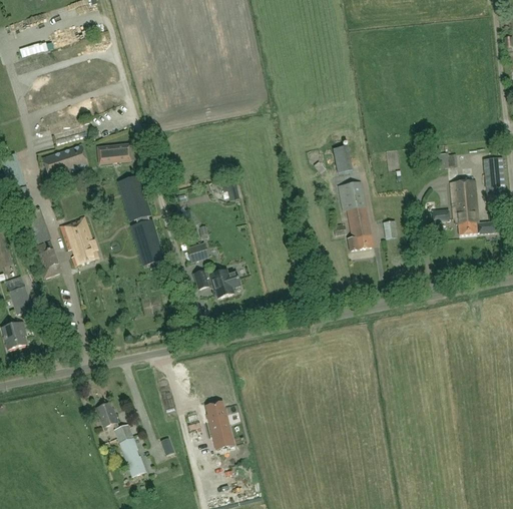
[(75,26),(66,29),(70,39),(79,36),(75,26)]
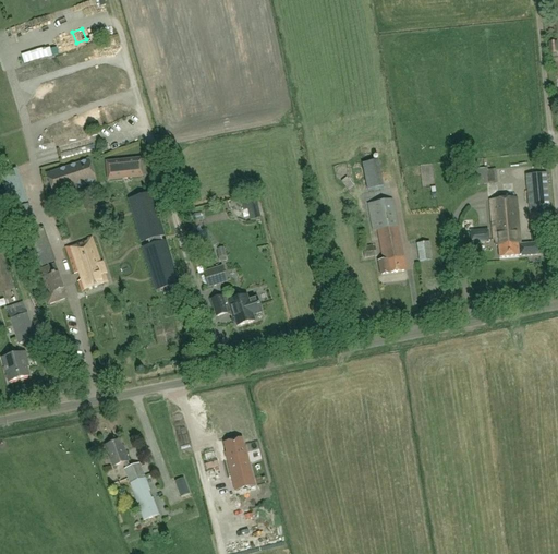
[(58,33),(49,35),(52,46),(61,44),(58,33)]
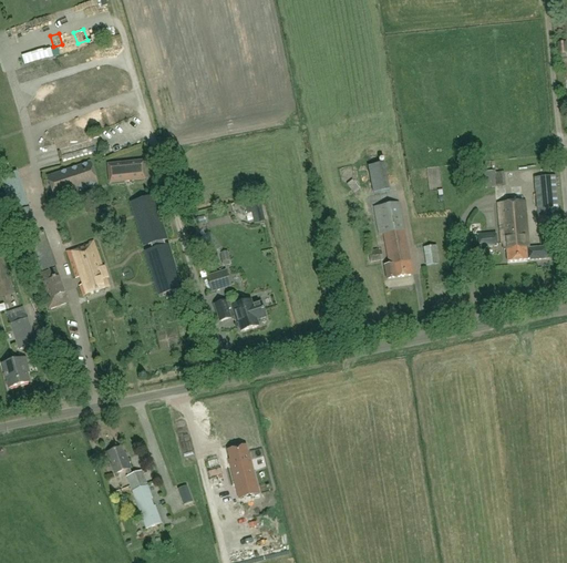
[(27,60),(51,50),(47,39),(22,49),(27,60)]
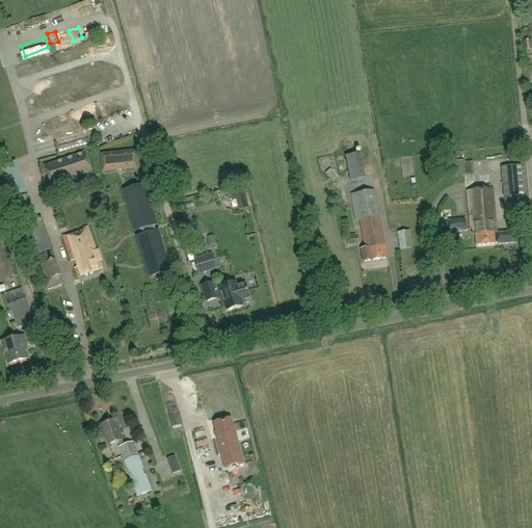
[(102,151),(103,167),(136,164),(135,148),(102,151)]
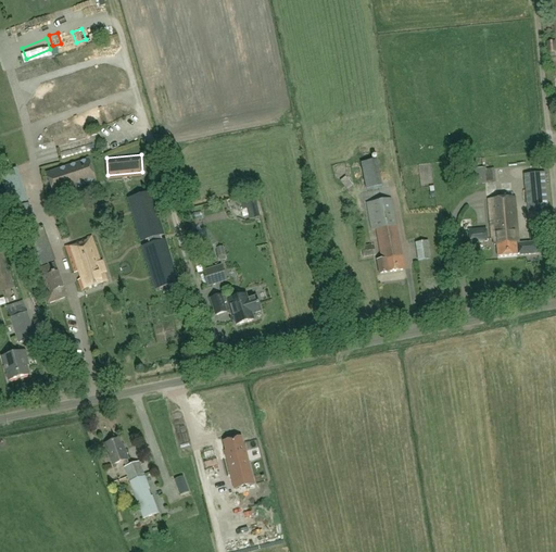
[(366,186),(381,183),(376,157),(361,160),(366,186)]
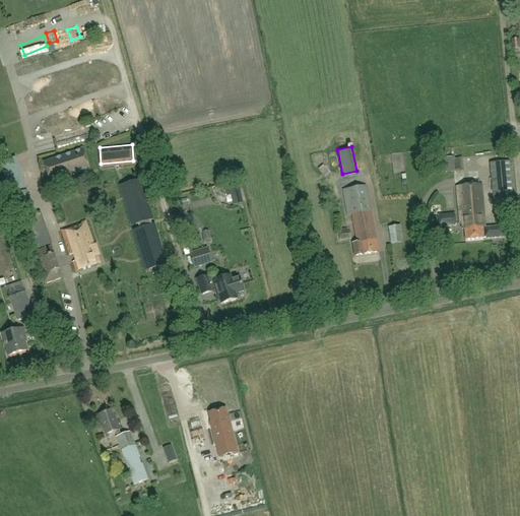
[(82,147),(44,159),(50,180),(89,168),(82,147)]
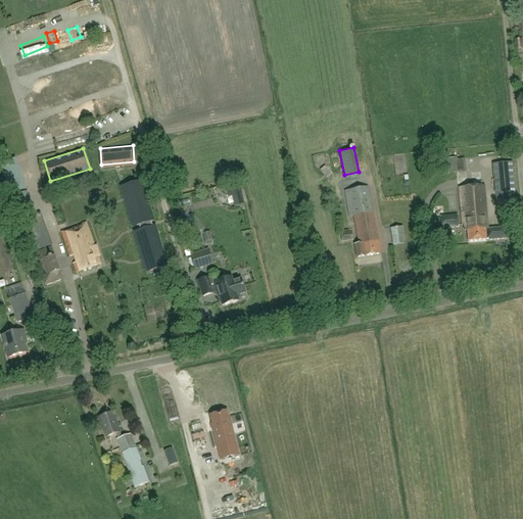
[(457,156),(457,154),(445,155),(447,171),(466,169),(465,155),(457,156)]
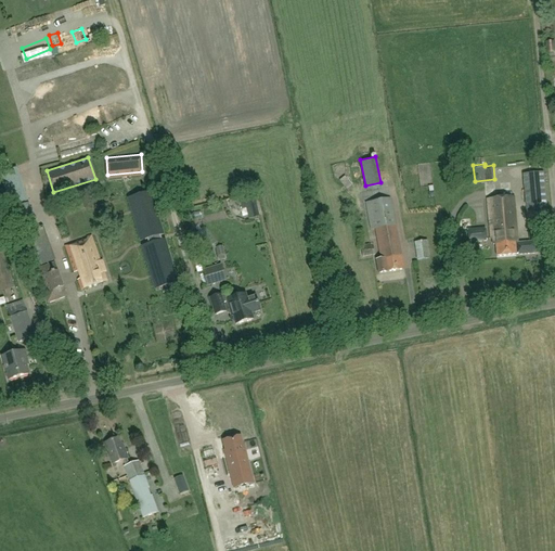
[(528,225),(546,223),(550,223),(544,168),(523,170),(523,175),(526,203),(526,205),(528,225)]
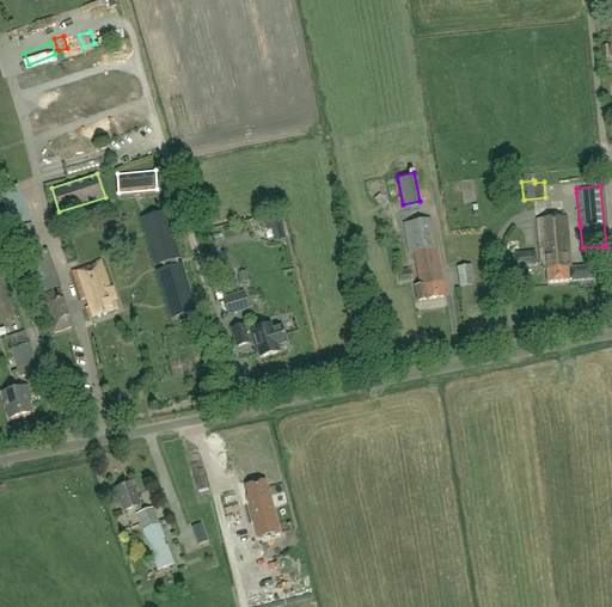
[(390,202),(379,189),(373,194),(384,207),(390,202)]
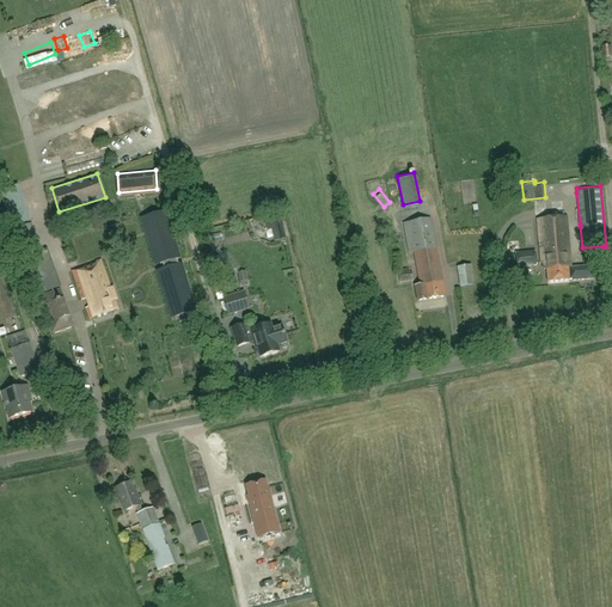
[(175,314),(194,310),(182,263),(178,263),(177,258),(179,257),(166,209),(147,214),(160,262),(163,261),(164,267),(161,267),(175,314)]
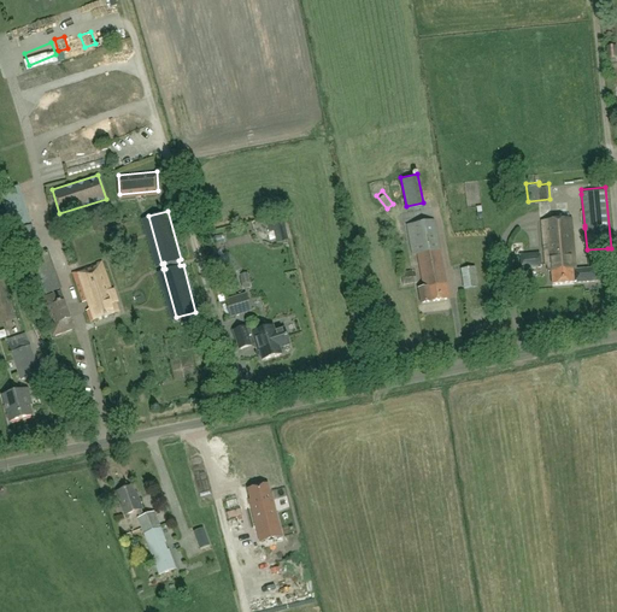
[(576,266),(570,215),(541,218),(546,260),(548,260),(548,268),(551,266),(552,281),(574,278),(574,277),(575,277),(575,280),(597,277),(597,265),(576,266)]
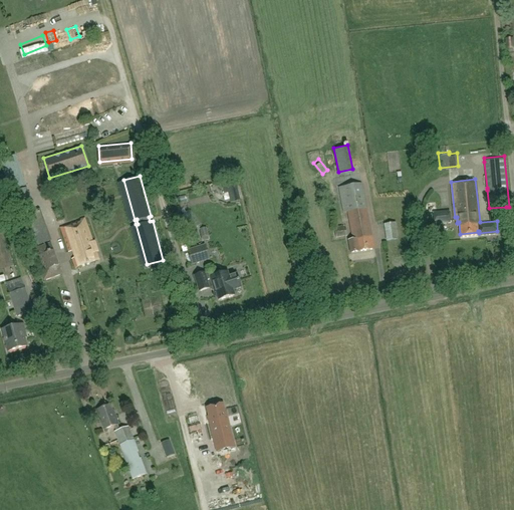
[(373,245),(361,180),(338,185),(342,210),(347,209),(351,237),(347,237),(349,249),(373,245)]
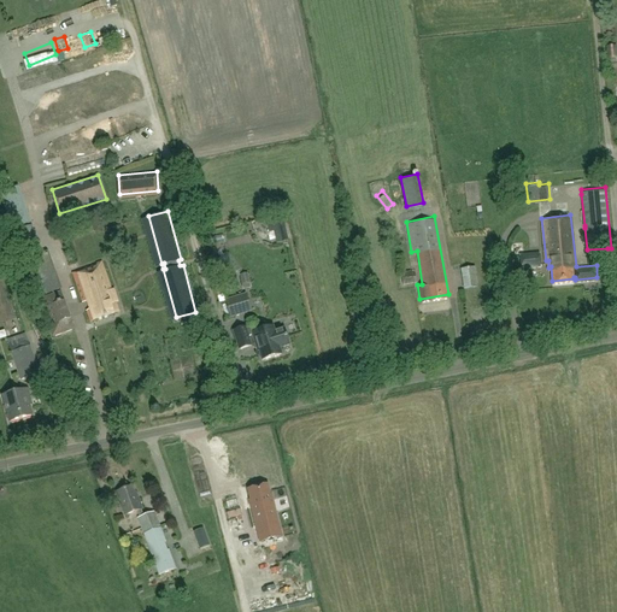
[(270,240),(278,239),(277,228),(269,229),(270,240)]
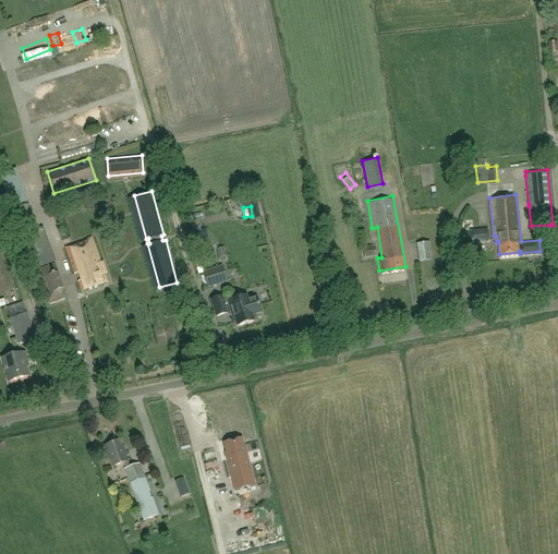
[(472,240),(489,239),(488,225),(470,227),(472,240)]
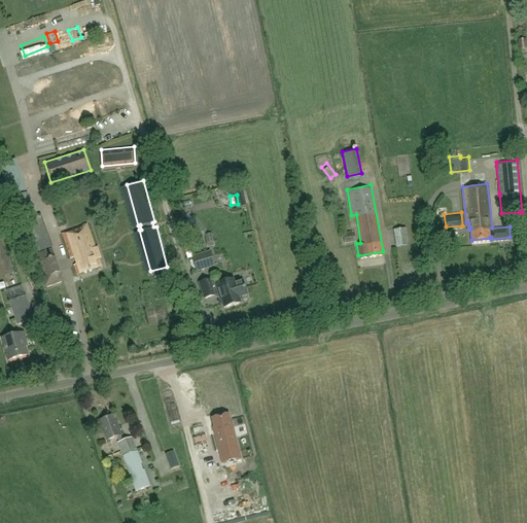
[(94,244),(85,221),(61,230),(70,255),(74,254),(76,262),(73,263),(76,271),(101,263),(98,254),(100,254),(96,243),(94,244)]
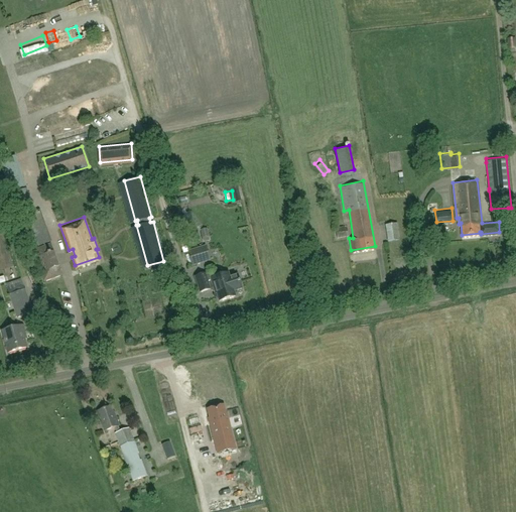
[(388,238),(399,237),(397,221),(385,223),(388,238)]
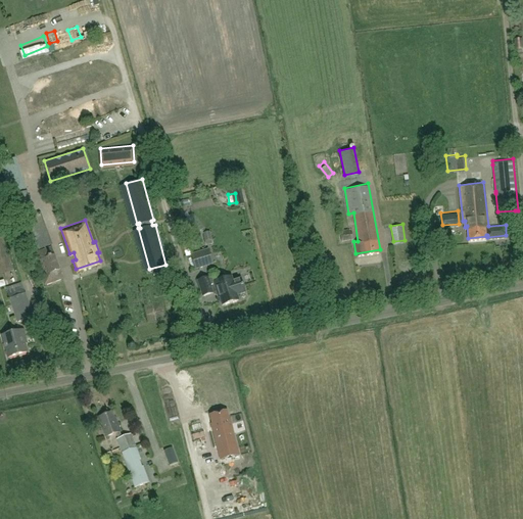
[(212,236),(210,228),(203,229),(205,237),(212,236)]
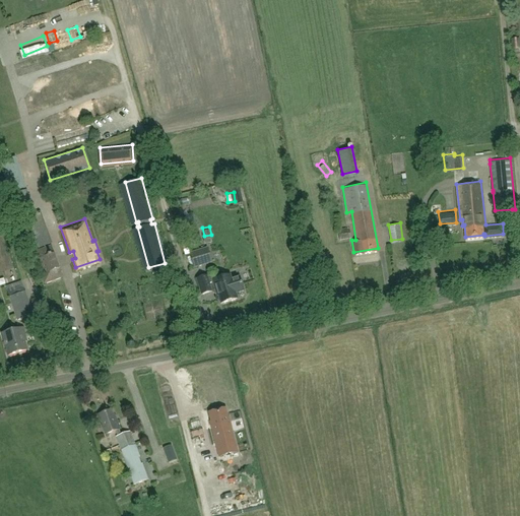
[(339,238),(350,236),(349,227),(338,229),(339,238)]
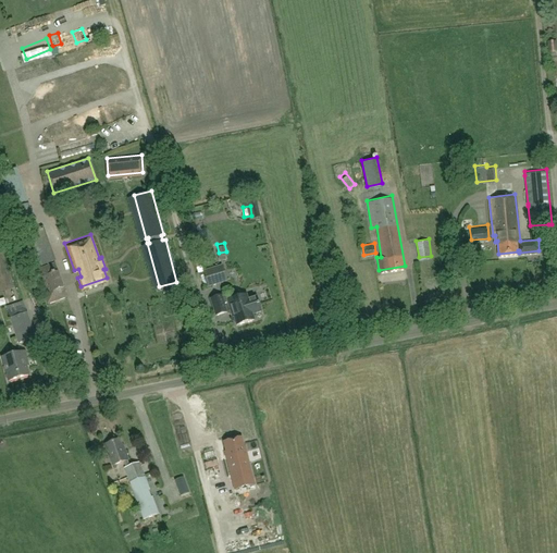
[(47,300),(66,294),(54,260),(35,267),(47,300)]
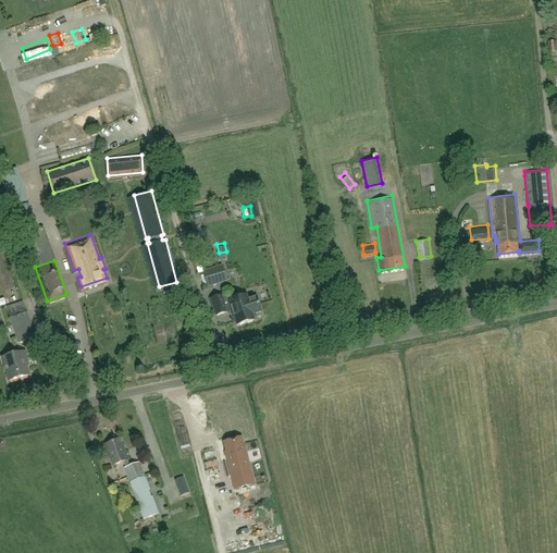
[(208,284),(227,279),(222,261),(202,268),(208,284)]
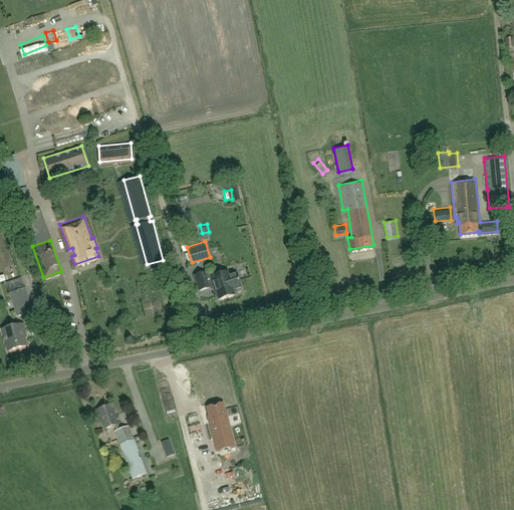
[(228,274),(227,269),(210,274),(208,269),(204,271),(204,270),(195,273),(199,287),(209,284),(208,284),(212,283),(214,289),(216,289),(218,296),(234,292),(232,286),(240,284),(236,271),(228,274)]
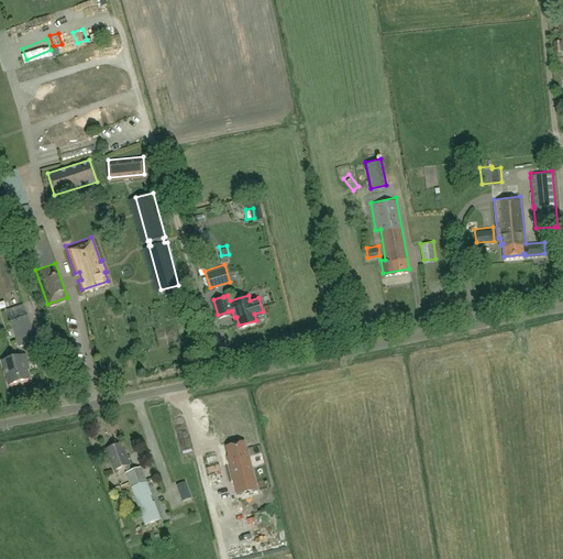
[(19,343),(35,338),(26,313),(23,300),(7,306),(11,318),(10,319),(19,343)]
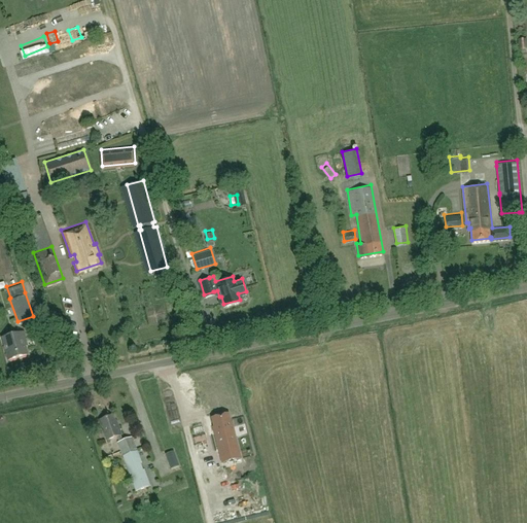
[(7,357),(27,352),(25,344),(27,343),(23,329),(2,336),(7,357)]
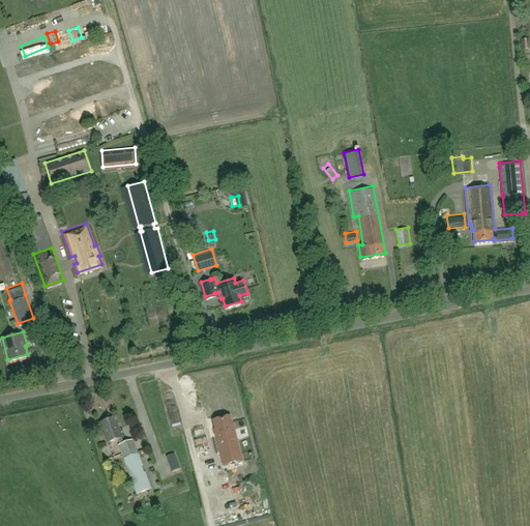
[(235,424),(233,424),(231,414),(215,418),(217,428),(216,428),(226,464),(243,460),(235,424)]
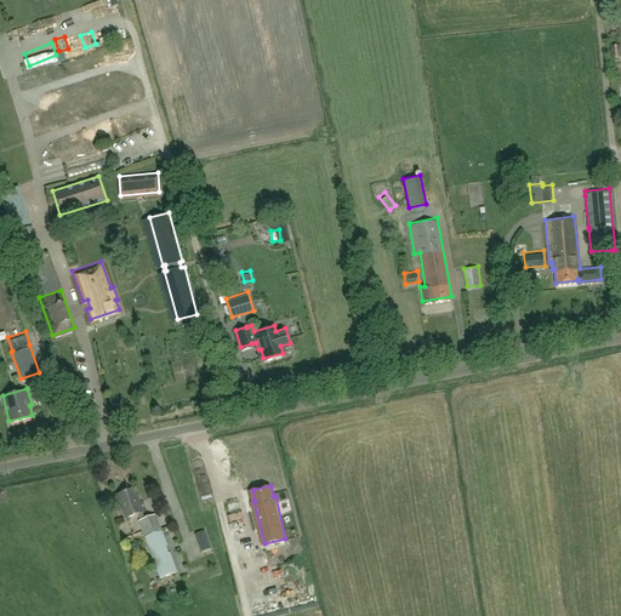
[(137,498),(132,486),(118,492),(125,514),(137,509),(141,518),(138,518),(159,574),(176,568),(157,512),(143,517),(141,508),(142,508),(138,498),(137,498)]
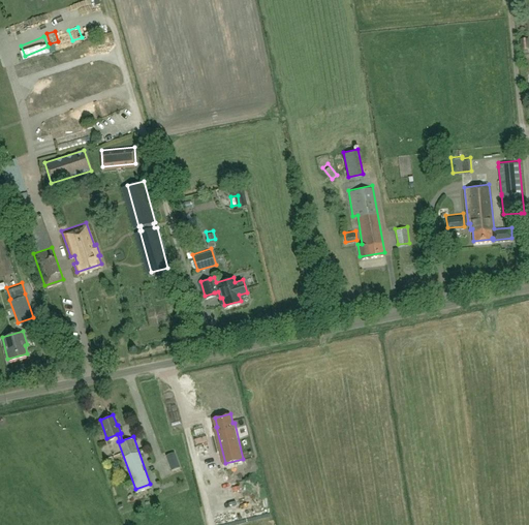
[(166,453),(168,459),(178,456),(175,449),(166,453)]
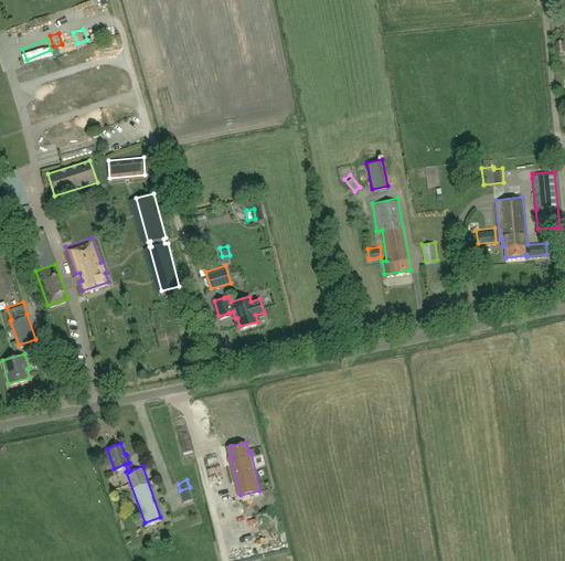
[(268,505),(244,510),(256,559),(280,552),(268,505)]
